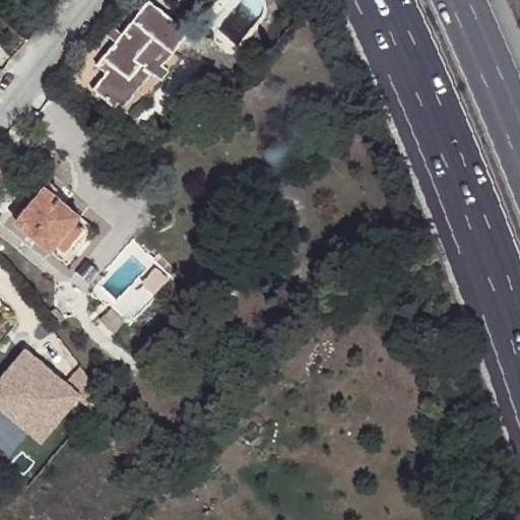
[(99,79),(120,98),(133,82),(143,69),(151,76),(173,52),(188,31),(149,0),(147,0),(122,30),(115,40),(95,63),(105,71),(99,79)]
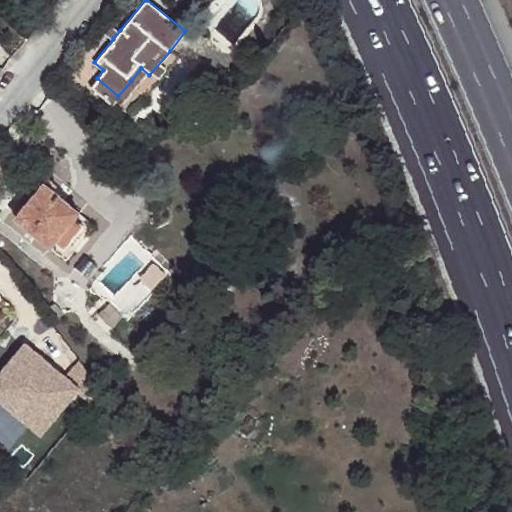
[(100,29),(113,39),(120,30),(107,20),(100,29)]
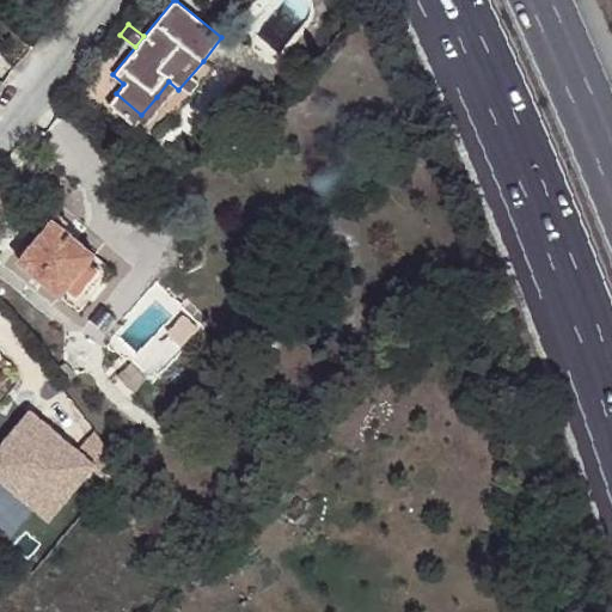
[(169,81),(157,97),(175,112),(212,68),(203,61),(178,90),(169,81)]
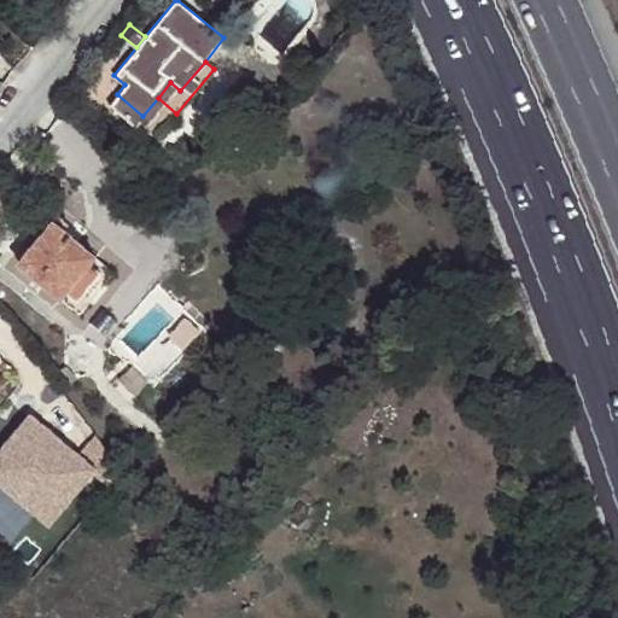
[(135,126),(143,116),(117,94),(109,104),(135,126)]
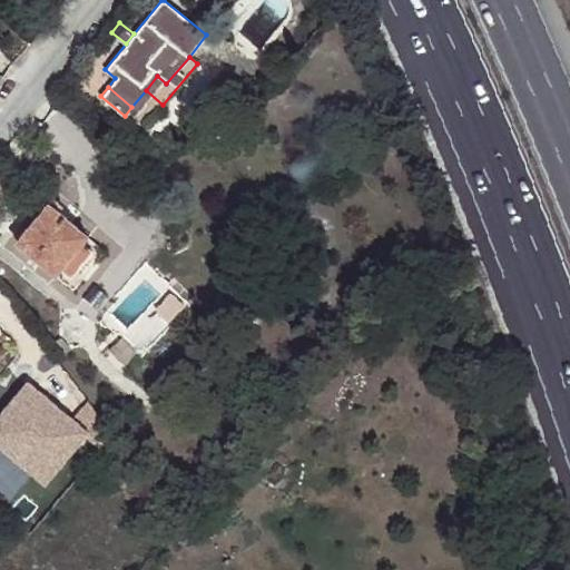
[(52,198),(48,204),(69,222),(78,209),(68,203),(64,207),(52,198)]
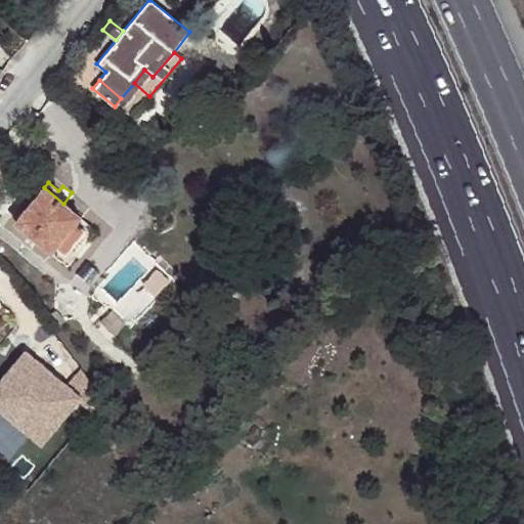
[(14,223),(49,252),(79,217),(63,204),(44,187),(14,223)]
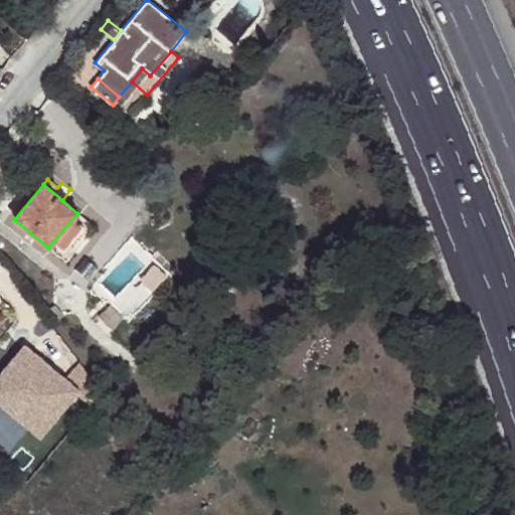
[(77,213),(48,247),(64,262),(94,226),(77,213)]
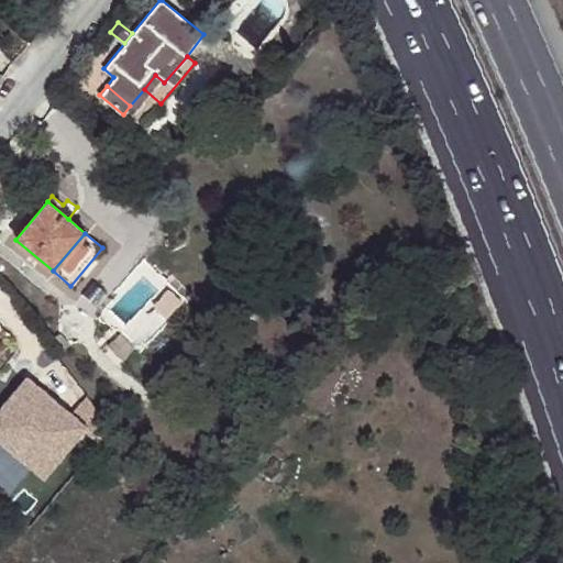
[(0,441),(41,477),(89,423),(26,367),(0,395),(0,441)]
